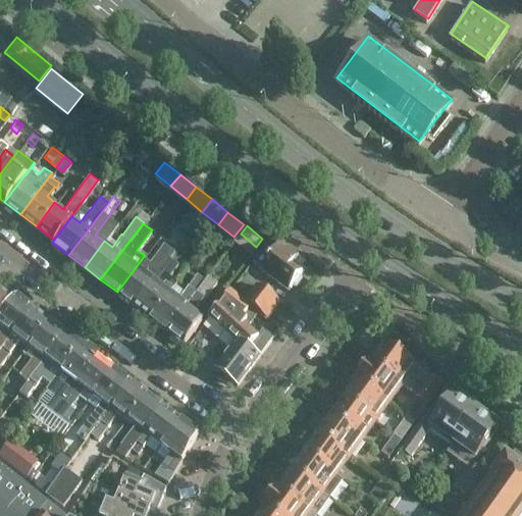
[(281,239),(260,266),(288,287),(303,267),(293,260),(299,252),(281,239)]
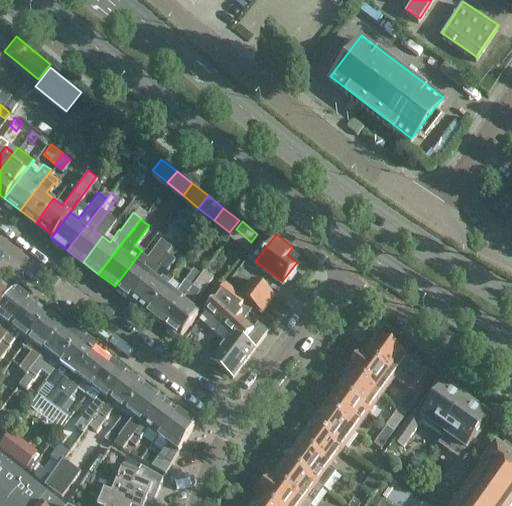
[(147,255),(142,250),(115,286),(130,298),(166,250),(171,244),(161,237),(147,255)]
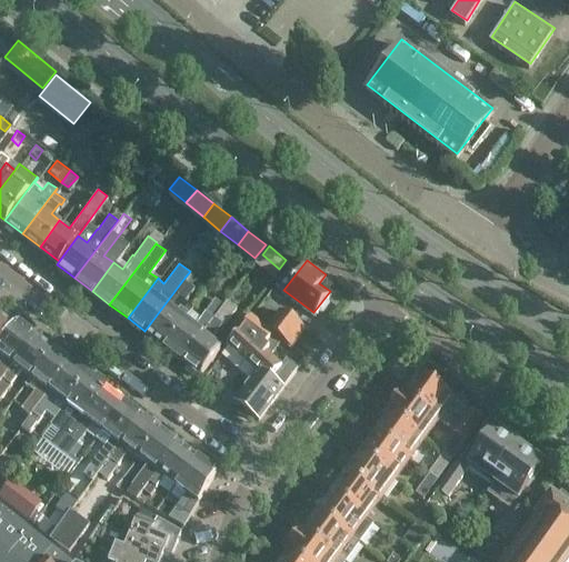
[(195,285),(185,278),(145,331),(163,344),(192,307),(193,303),(186,298),(195,285)]
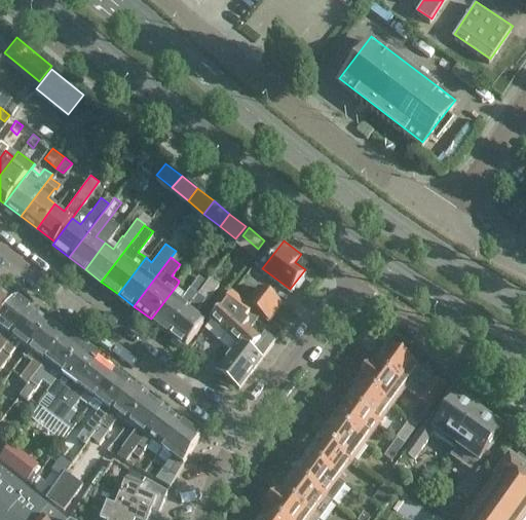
[(186,290),(178,284),(151,319),(166,331),(207,277),(199,272),(186,290)]
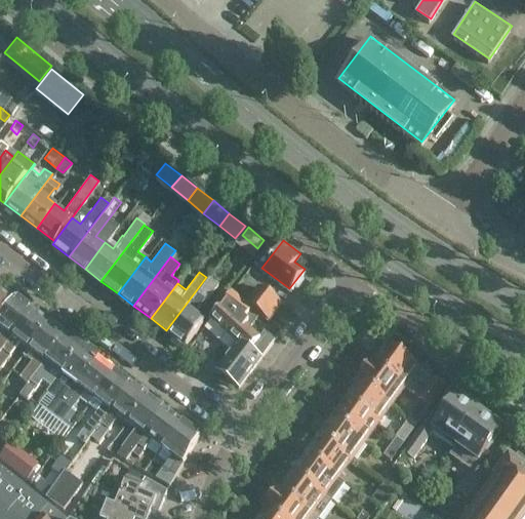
[(207,278),(206,277),(166,330),(184,344),(204,317),(195,310),(204,296),(207,298),(218,282),(209,275),(207,278)]
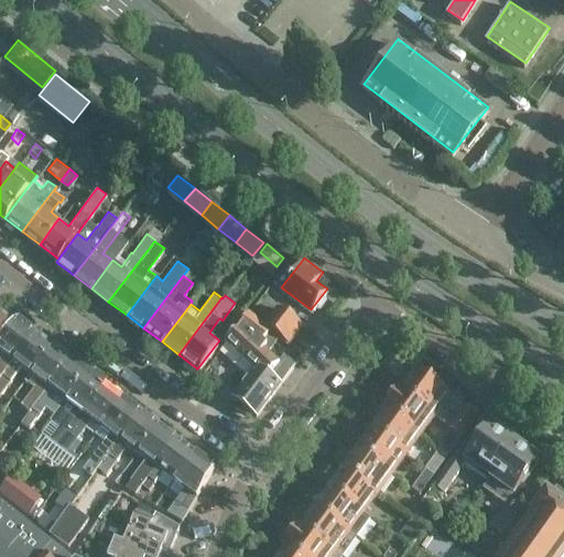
[(279,305),(264,324),(280,335),(288,340),(302,323),(279,305)]
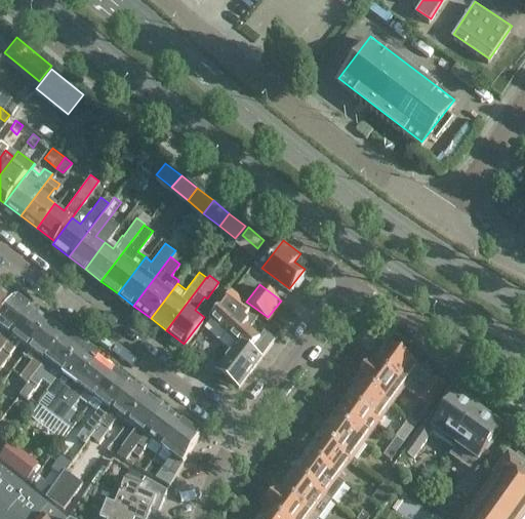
[(0,313),(12,296),(0,286),(0,313)]
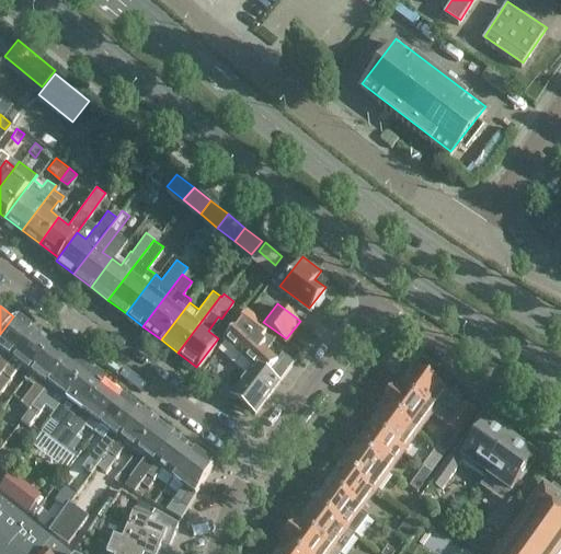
[(265,371),(277,357),(266,348),(278,333),(263,322),(245,309),(222,338),(255,364),(265,371)]
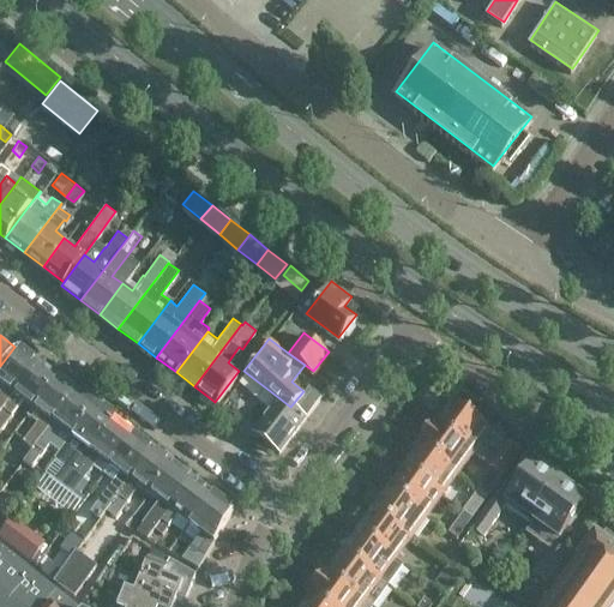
[(14,347),(0,366),(0,377),(5,382),(0,388),(0,407),(37,358),(17,342),(14,347)]
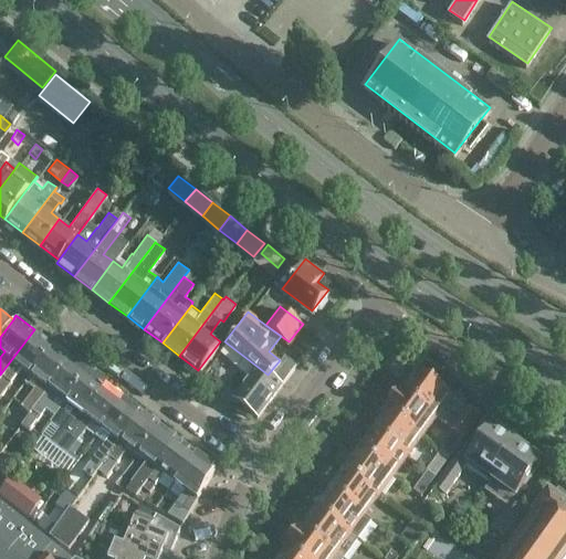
[(0,375),(0,391),(21,364),(31,371),(52,343),(34,329),(0,375)]
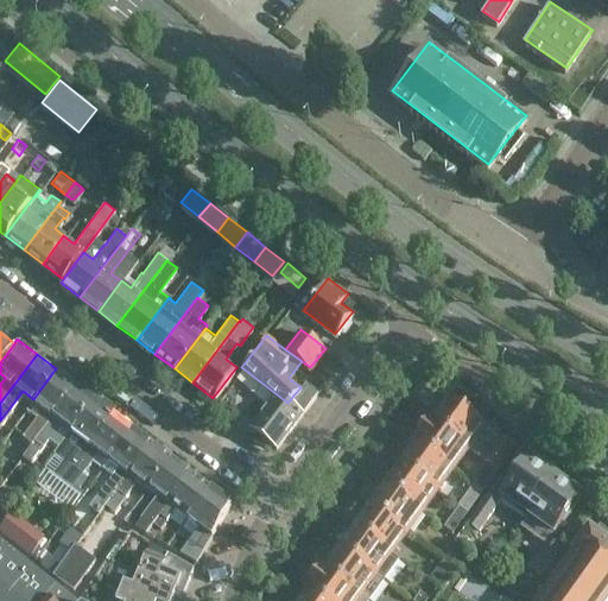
[(23,434),(31,440),(75,381),(56,368),(33,399),(26,407),(36,415),(23,434)]
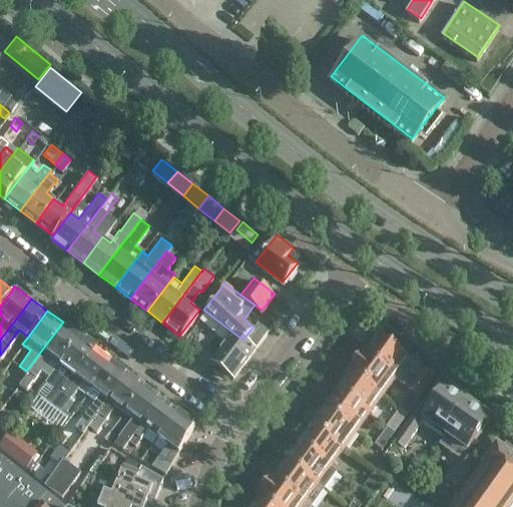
[(232,375),(263,336),(269,328),(259,321),(253,327),(242,340),(233,333),(212,360),(232,375)]
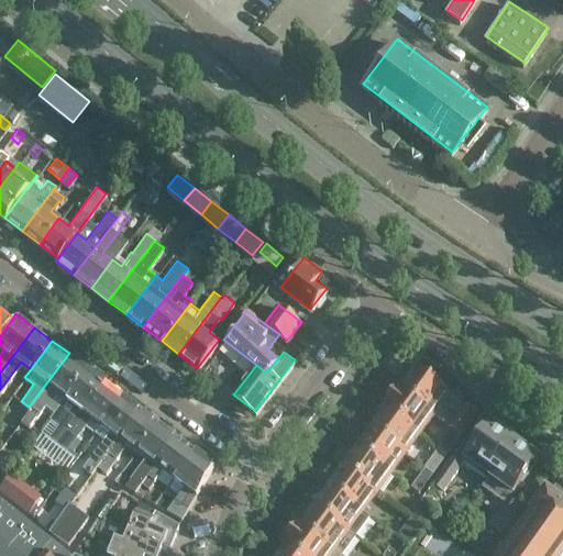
[(69,353),(29,407),(20,419),(29,426),(56,388),(65,395),(87,366),(69,353)]
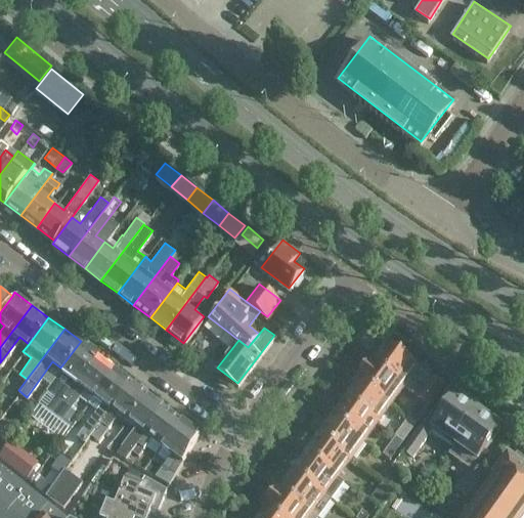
[(97,354),(81,341),(60,368),(70,375),(46,405),(54,412),(97,354)]
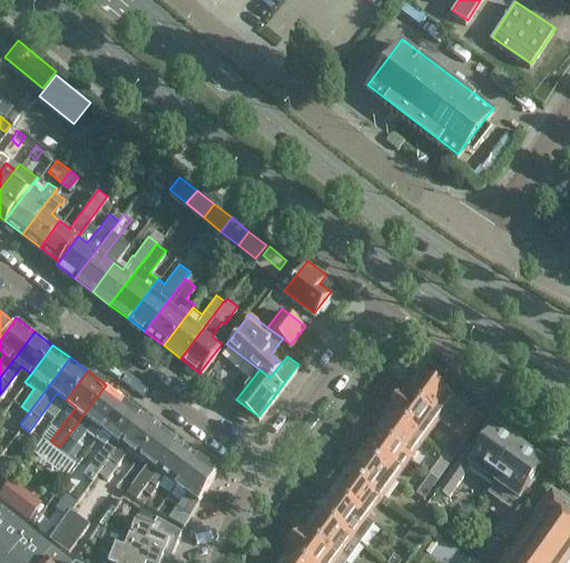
[(438,414),(455,427),(468,435),(482,415),(471,406),(460,421),(443,407),(452,394),(449,392),(452,387),(451,383),(444,378),(440,378),(436,383),(420,371),(419,373),(416,371),(409,379),(412,382),(405,391),(438,414)]
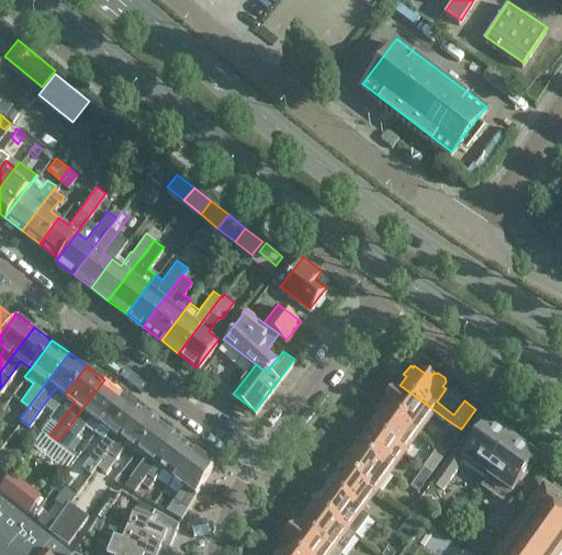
[(122,393),(104,380),(58,441),(67,448),(81,428),(86,421),(94,429),(122,393)]
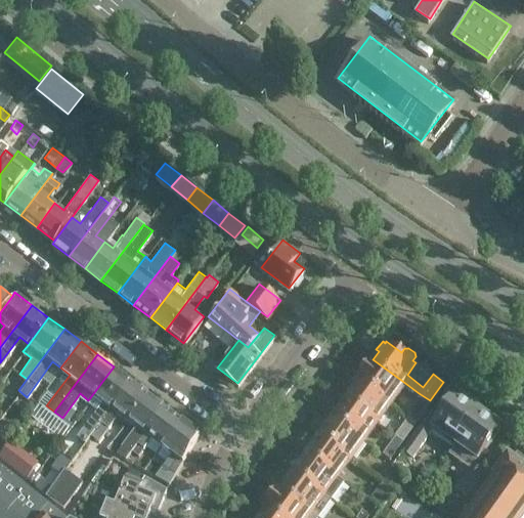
[(369,356),(356,375),(358,378),(389,399),(402,381),(373,359),(369,356)]
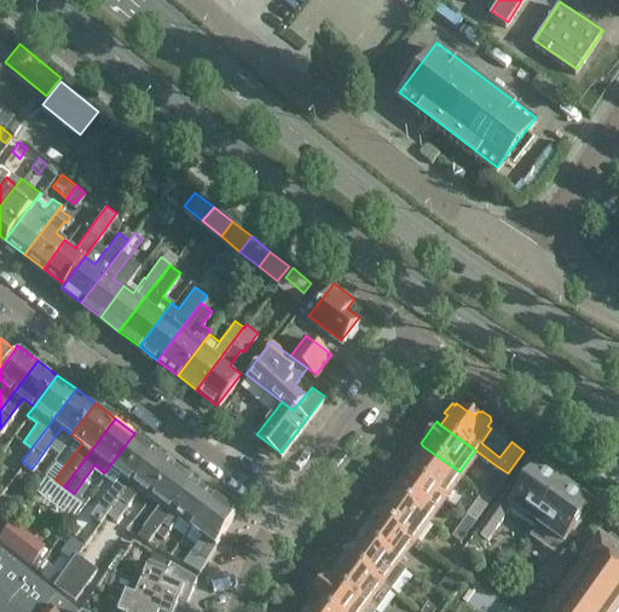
[(99,519),(106,511),(154,448),(134,433),(104,473),(115,480),(91,512),(99,519)]
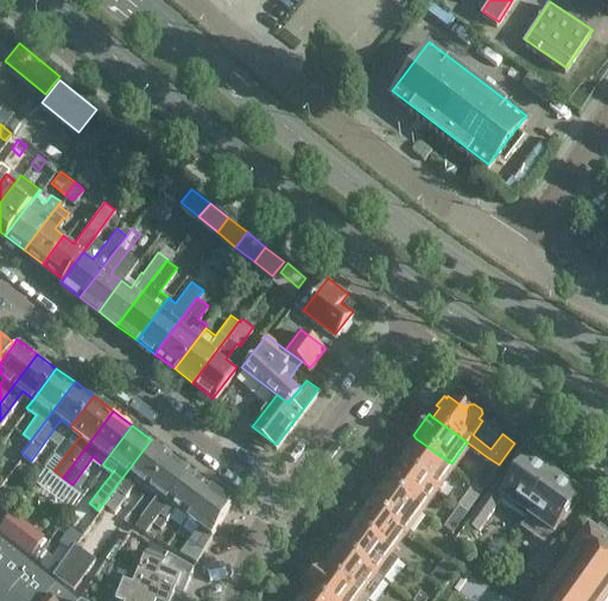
[(407,445),(399,457),(436,485),(451,463),(416,438),(410,448),(407,445)]
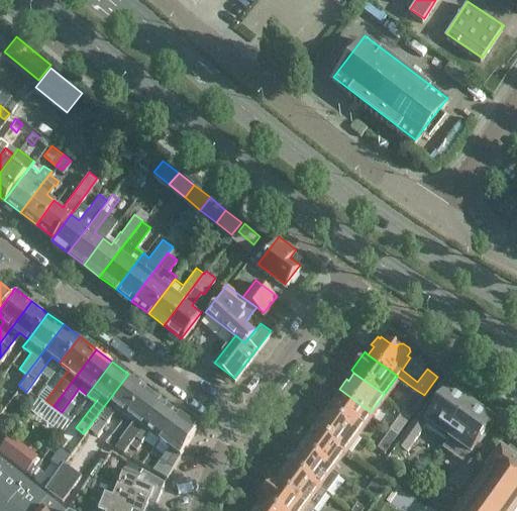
[(144,386),(128,374),(89,426),(97,431),(116,407),(124,412),(144,386)]
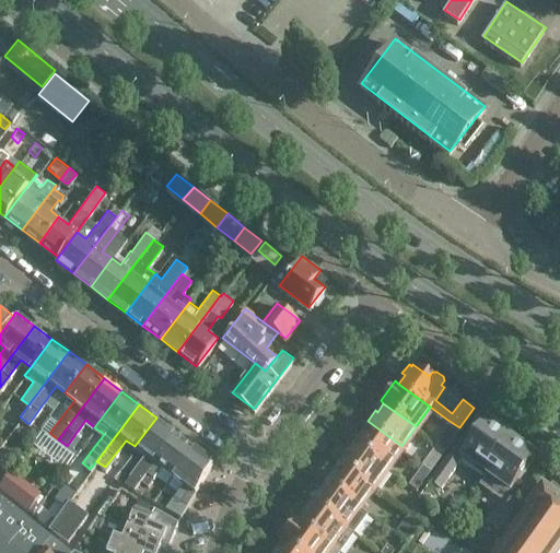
[(135,485),(140,478),(175,432),(156,418),(135,446),(146,454),(126,480),(135,485)]
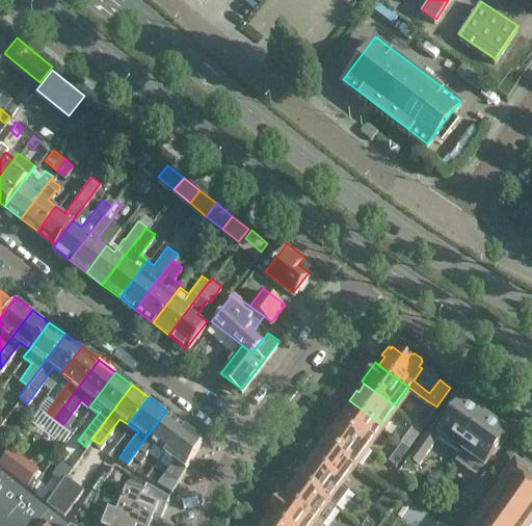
[(449,439),(461,447),(487,411),(474,401),(472,404),(463,398),(437,435),(447,442),(449,439)]
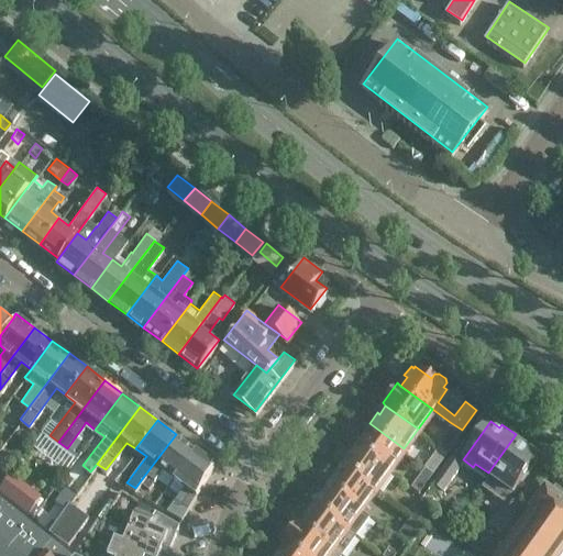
[(446,449),(462,430),(450,422),(449,423),(449,424),(437,442),(446,449)]
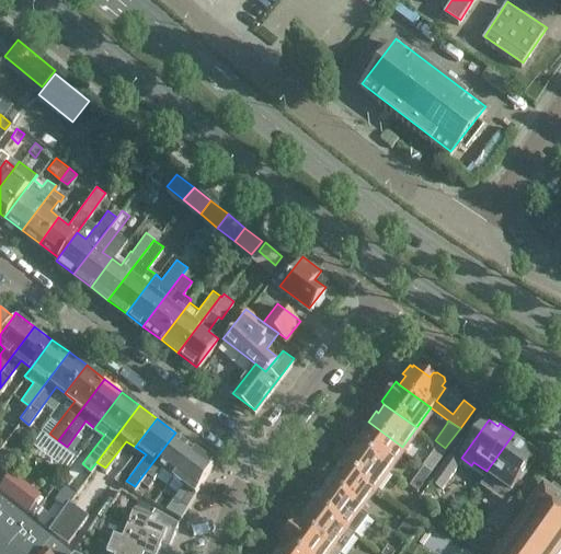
[(362,434),(355,442),(388,466),(402,447),(368,422),(361,433),(362,434)]
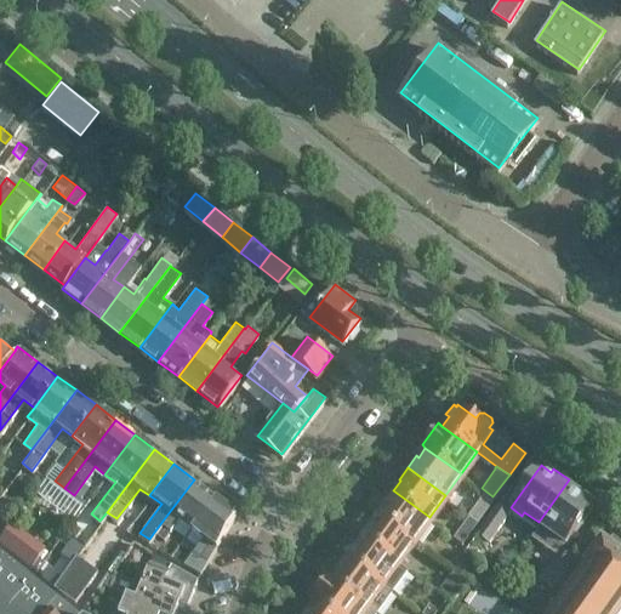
[(194,479),(155,530),(164,536),(178,517),(192,526),(215,494),(194,479)]
